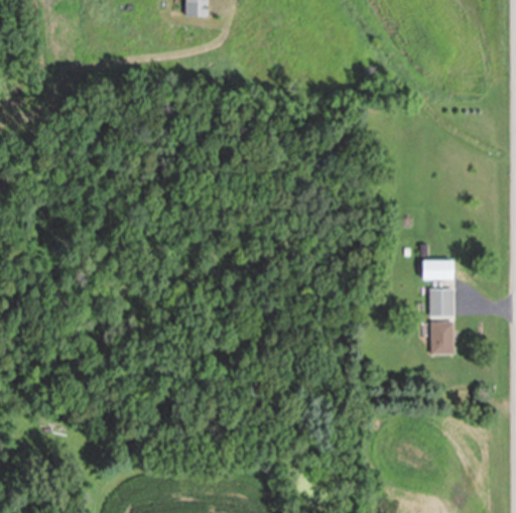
[(186,14),(186,0),(209,0),(209,14),(186,14)]
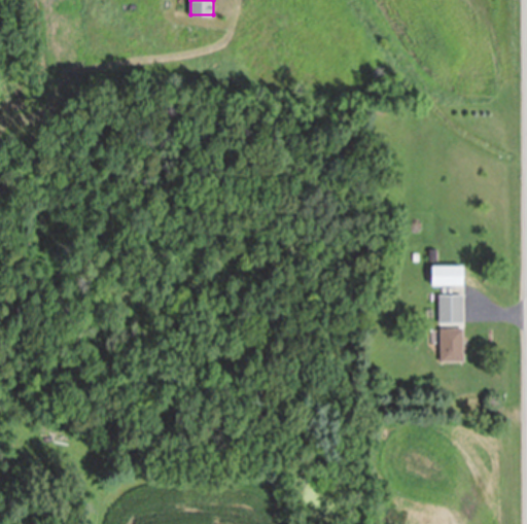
[(430,259),(429,247),(437,247),(438,259),(430,259)]
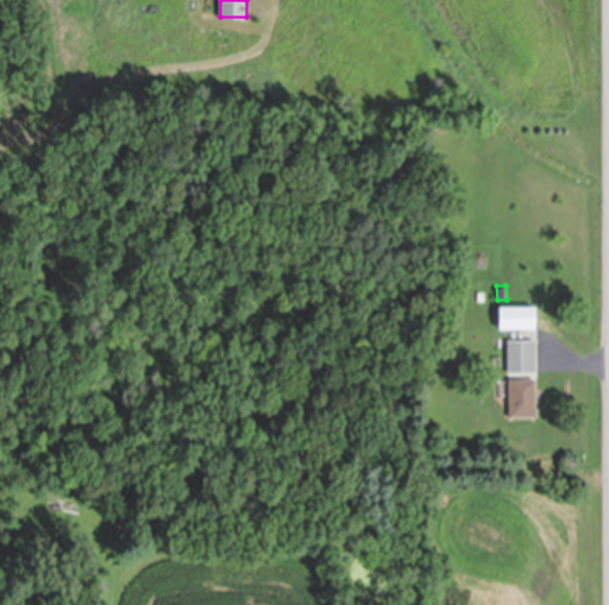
[(500,308),(537,307),(537,329),(523,329),(523,335),(519,335),(519,329),(515,329),(515,335),(510,335),(510,329),(500,329),(500,308)]
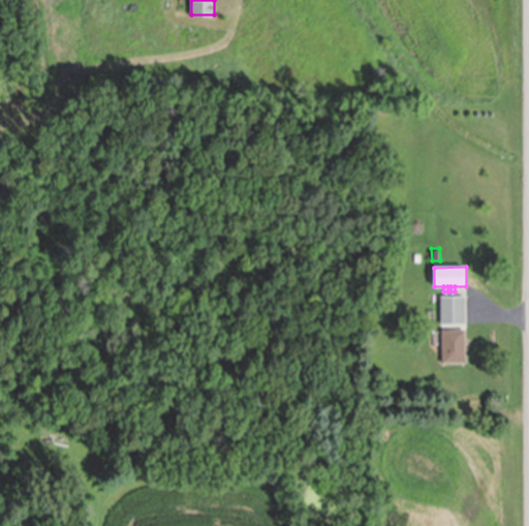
[(441,322),(441,295),(465,295),(465,322),(441,322)]
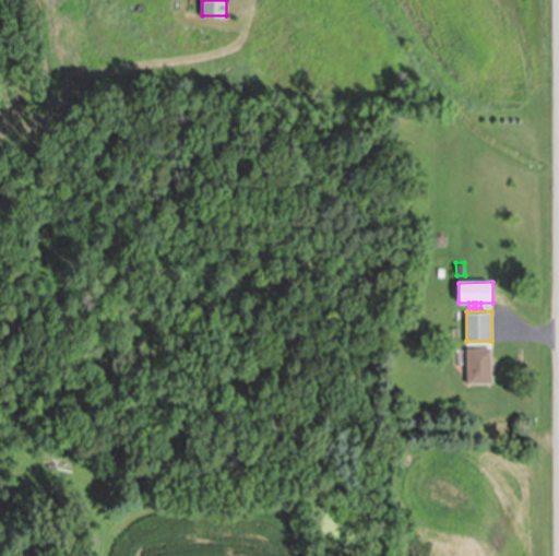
[(467,346),(492,346),(492,382),(467,382),(467,346)]
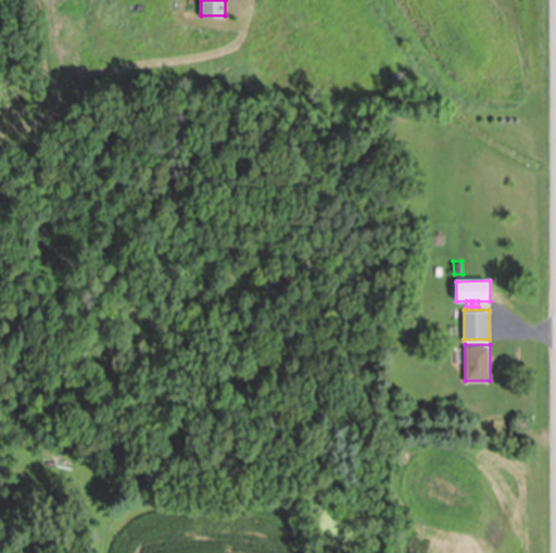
All buildings are outlined.
